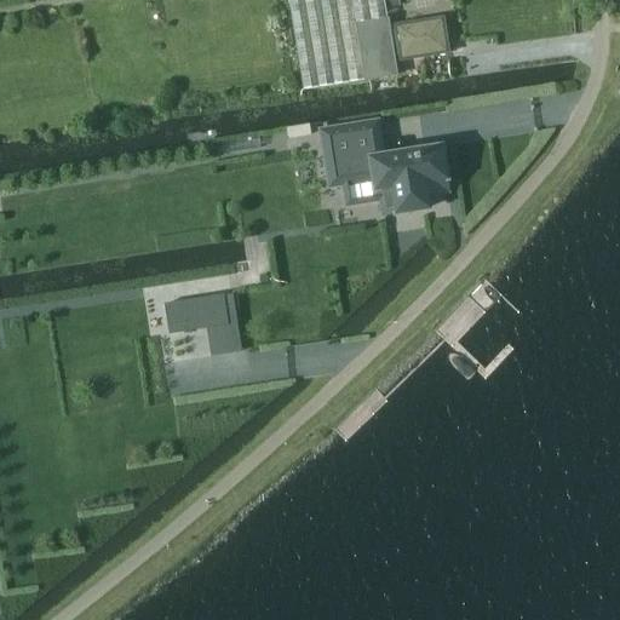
[(287,0),(303,90),(395,75),(383,0),(287,0)]
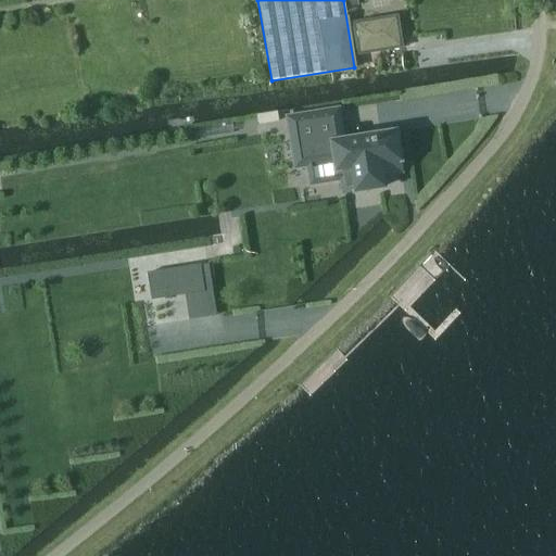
[(364,55),(407,48),(402,16),(358,24),(364,55)]
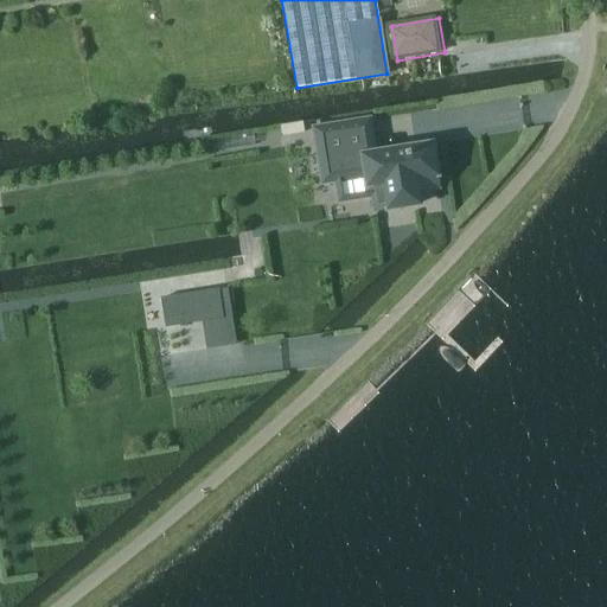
[(371,117),(313,127),(321,185),(339,183),(368,178),(371,196),(374,213),(422,206),(420,192),(441,189),(434,142),(376,151),(371,117)]
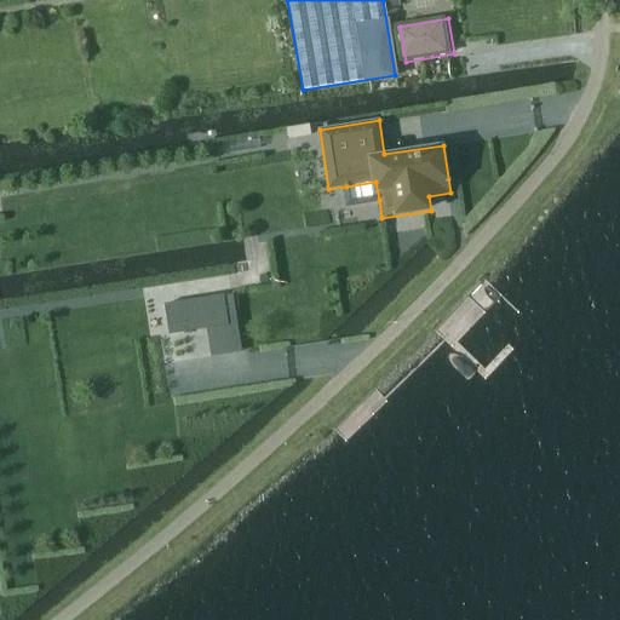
[(309,124),(287,127),(288,139),(311,136),(309,124)]
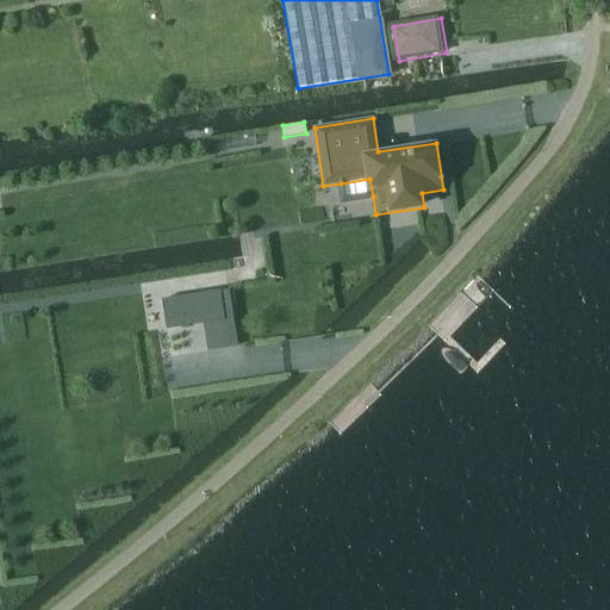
[(215,293),(232,290),(225,256),(209,259),(215,293)]
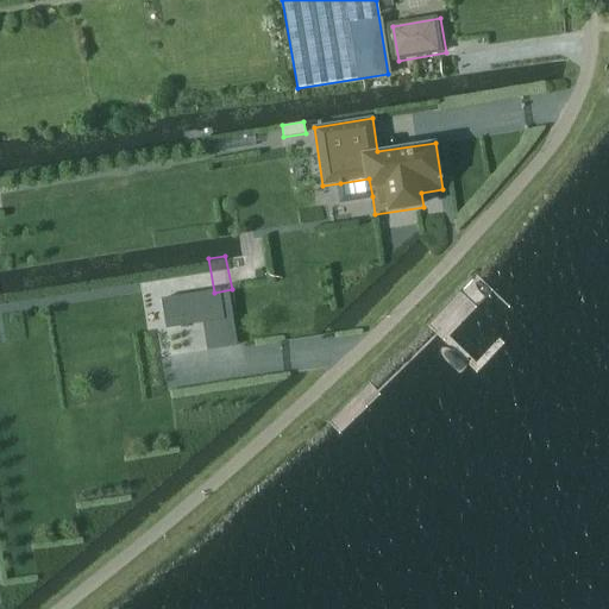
[(201,283),(144,292),(149,320),(206,311),(201,283)]
